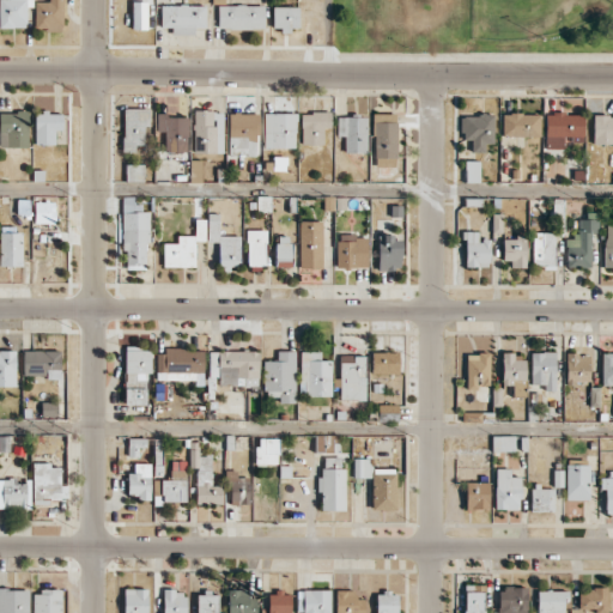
[(0,0),(0,26),(26,28),(26,7),(32,7),(32,0),(0,0)]
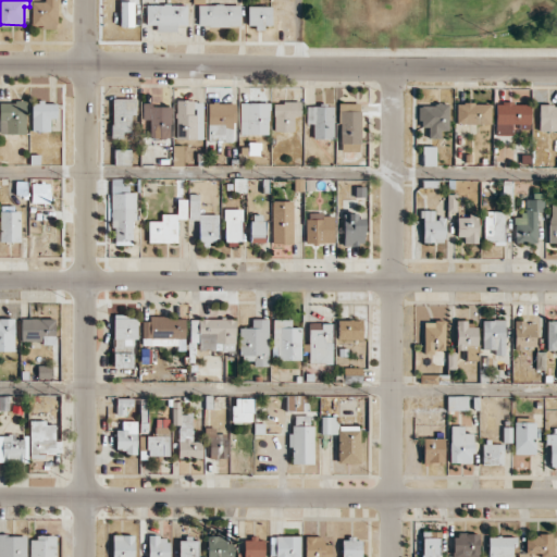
[(32,1),(32,27),(57,27),(57,0),(44,0),(44,1),(32,1)]
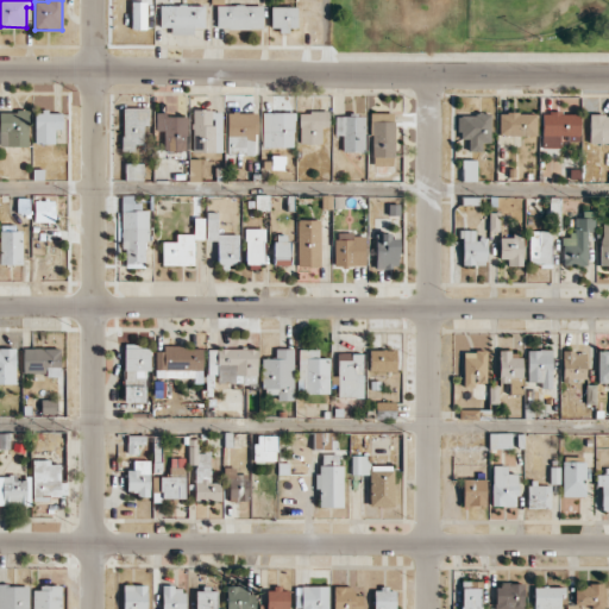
[(145,29),(146,1),(131,1),(131,29),(145,29)]
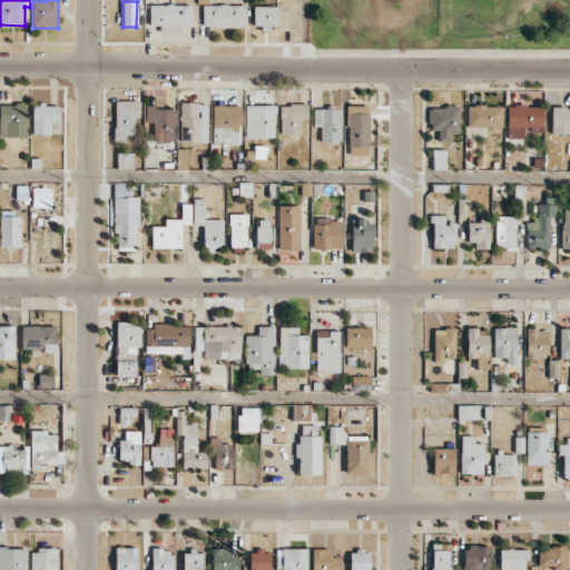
[(149,26),(160,25),(160,32),(182,32),(182,27),(192,26),(190,5),(149,6),(149,26)]
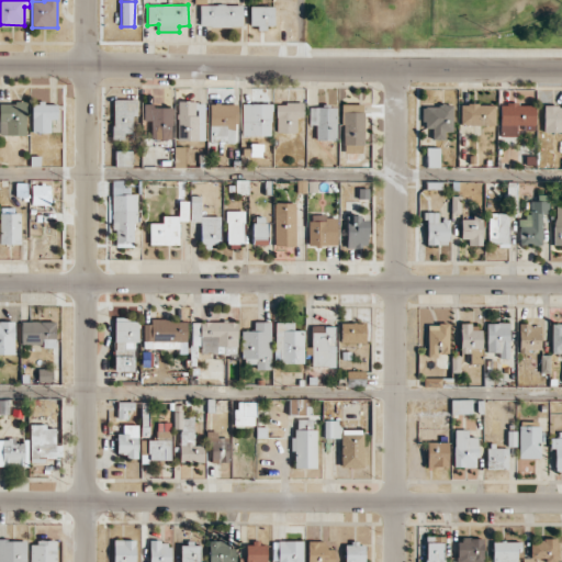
[(200,26),(243,26),(243,4),(200,4),(200,26)]
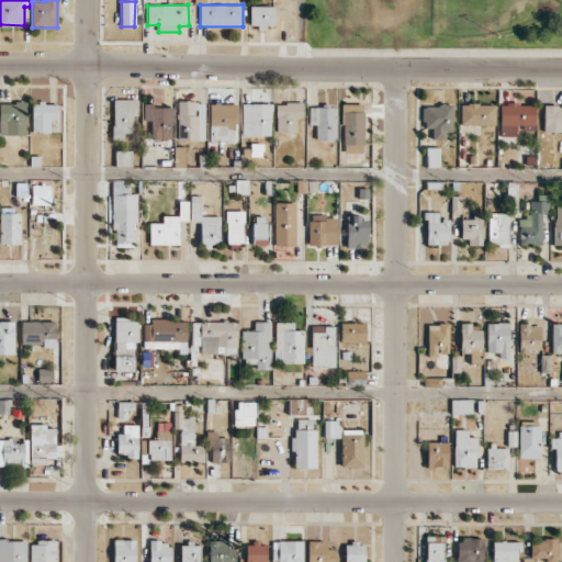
[(273,6),(249,6),(250,27),(273,27),(273,6)]
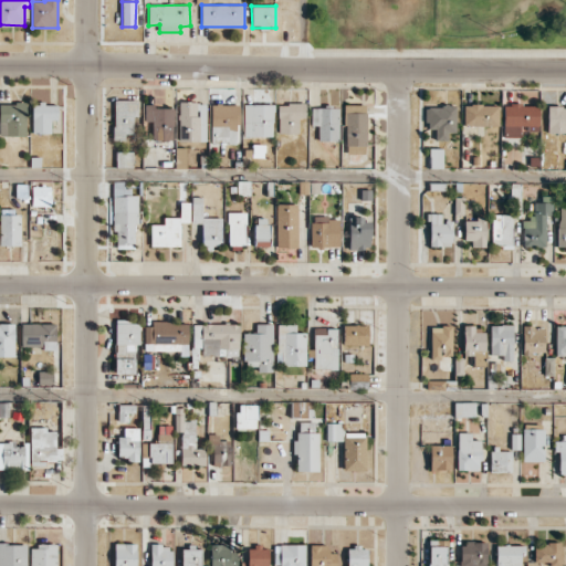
[(136,101),(114,100),(113,140),(125,140),(125,134),(135,134),(136,101)]
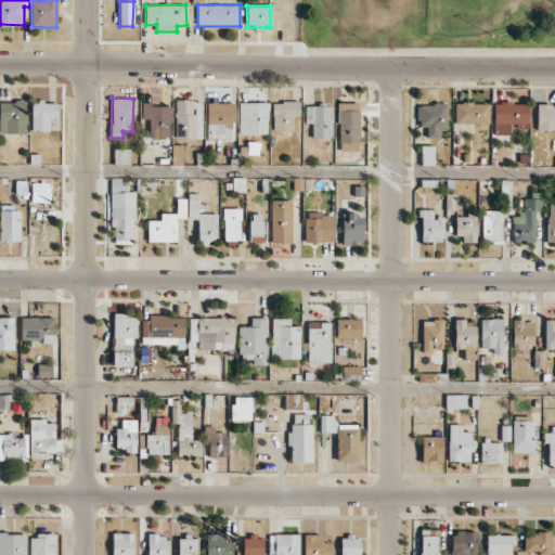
[(0,100),(0,132),(25,134),(26,101),(0,100)]
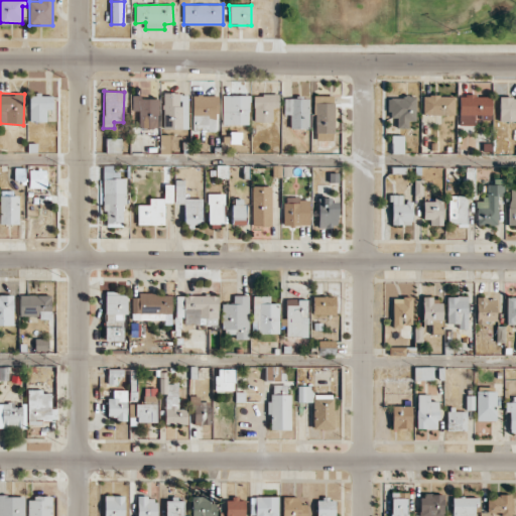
[(187,129),(187,94),(163,94),(162,128),(187,129)]
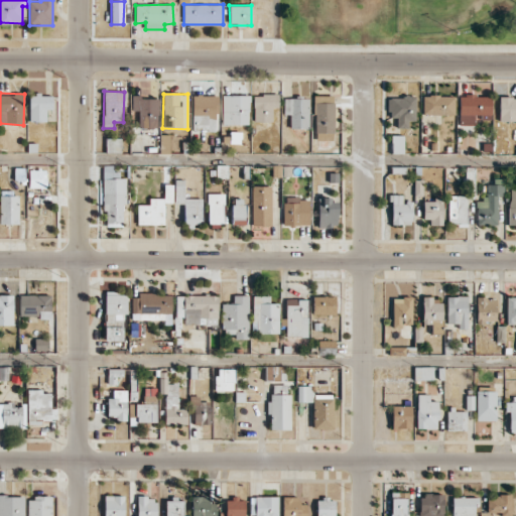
[(254,121),(272,121),(272,108),(278,108),(278,94),(253,95),(254,121)]
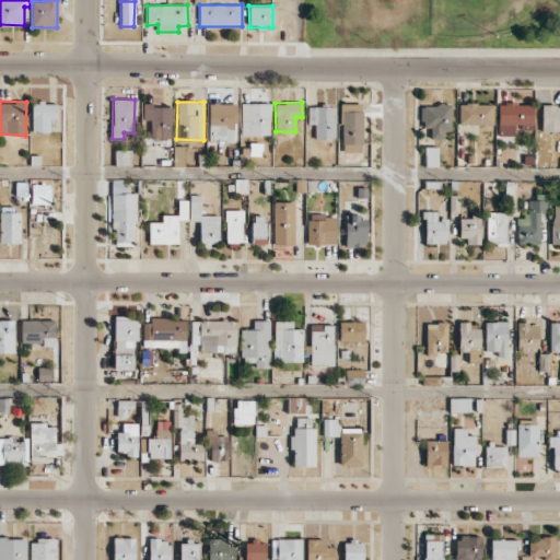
[(32,131),(49,131),(50,119),(56,119),(57,104),(32,103),(32,131)]
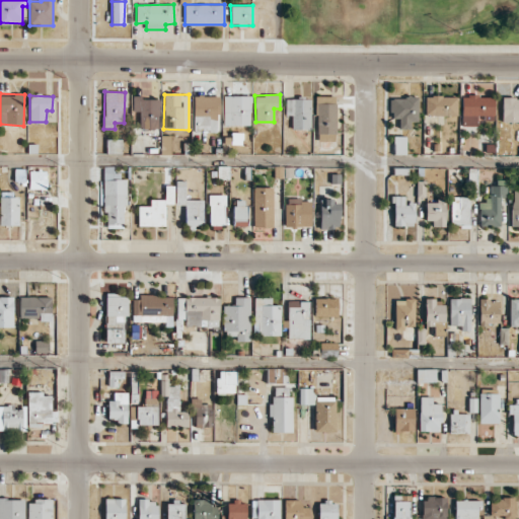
[(194,132),(219,131),(218,95),(193,96),(194,132)]
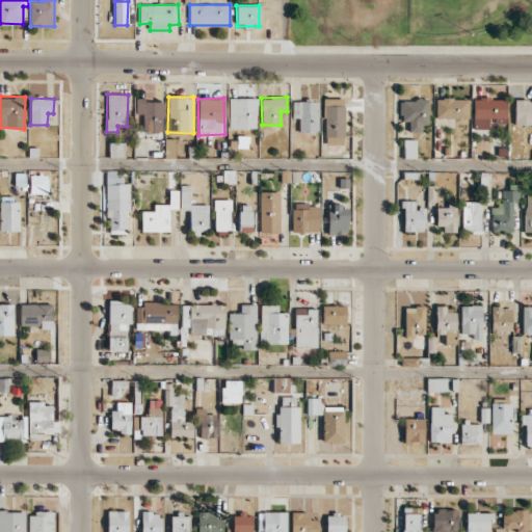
[(257,129),(257,99),(229,98),(229,128),(257,129)]
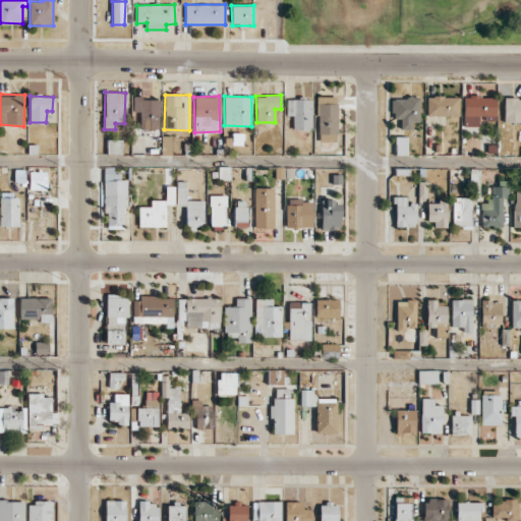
[(336,141),(337,97),(317,96),(317,141),(336,141)]
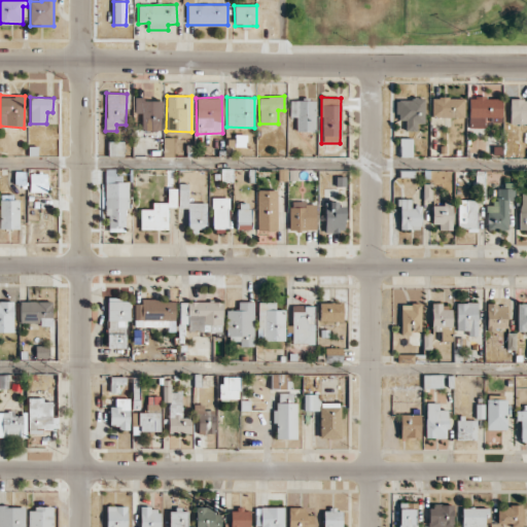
[(468,98),(469,128),(490,128),(490,123),(501,123),(501,97),(468,98)]
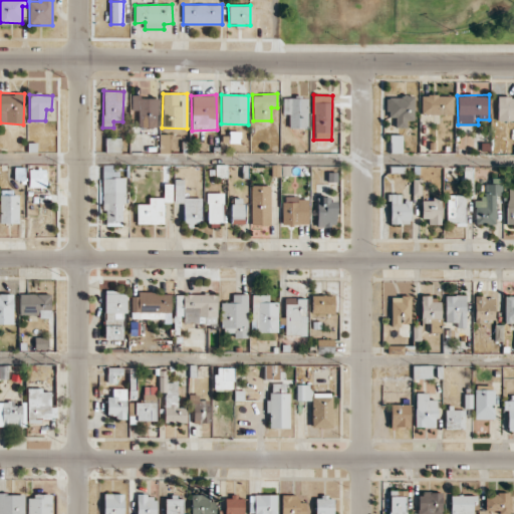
[(453,114),(453,95),(421,95),(421,114),(453,114)]
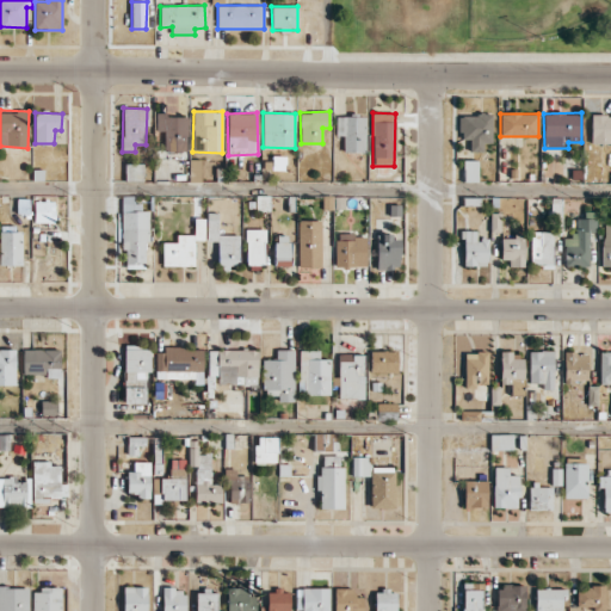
[(165,131),(164,152),(186,152),(187,116),(156,115),(155,130),(165,131)]
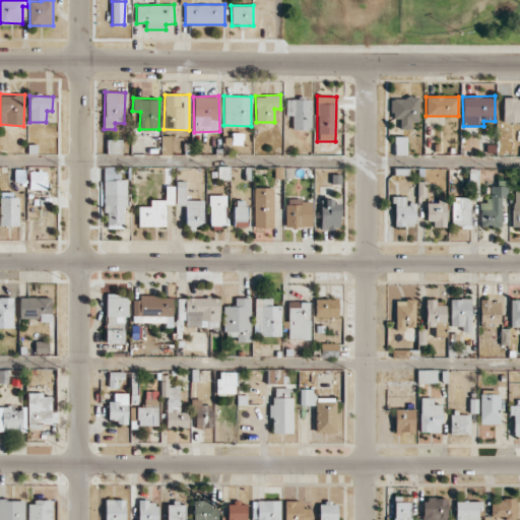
[(391,99),(391,119),(399,118),(400,129),(411,129),(411,122),(418,122),(417,98),(391,99)]
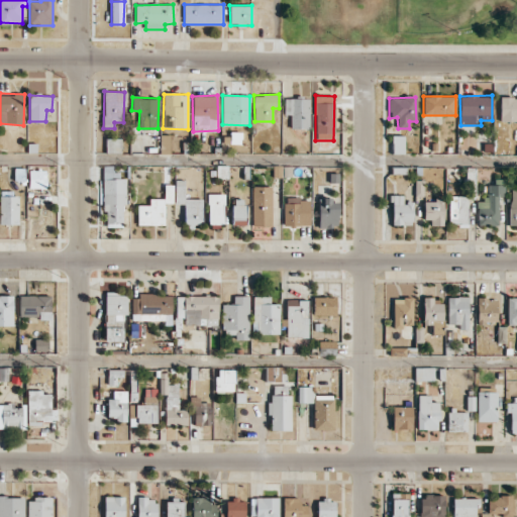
[(516,120),(516,97),(500,98),(500,120),(516,120)]
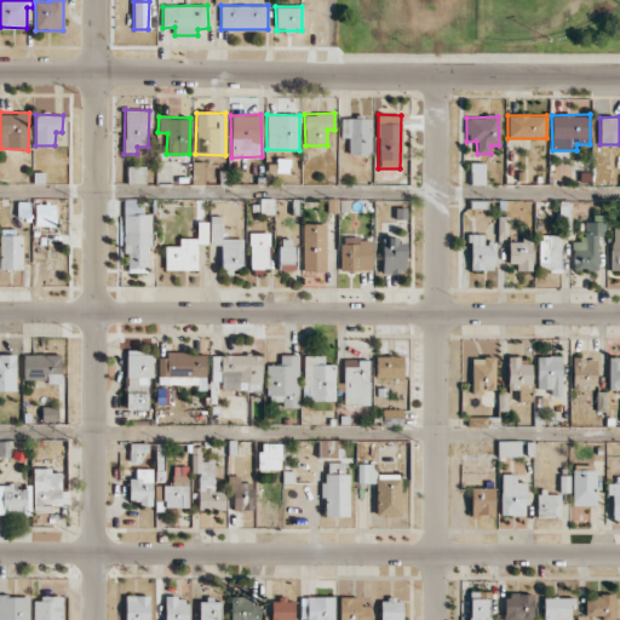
[(342,137),(348,137),(348,154),(371,154),(371,118),(340,119),(342,137)]
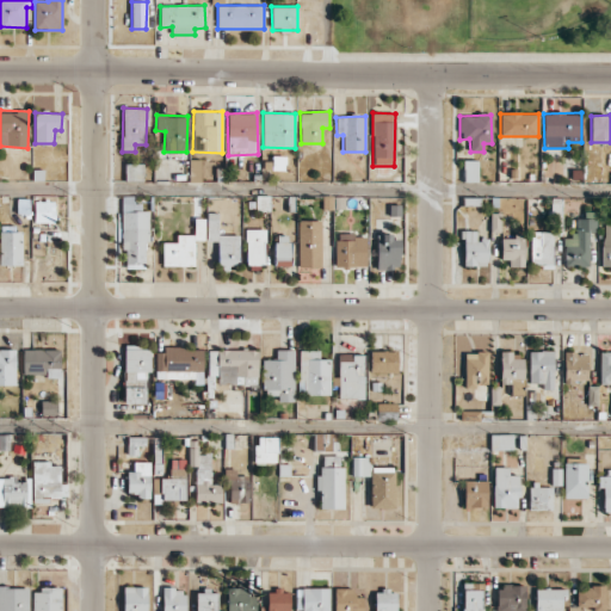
[(189,181),(201,181),(202,160),(190,159),(189,181)]
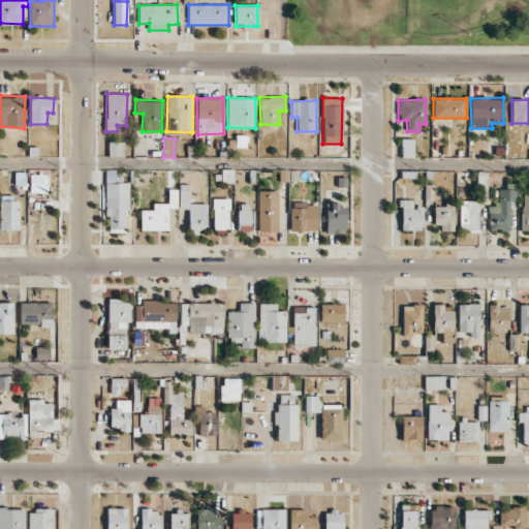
[(402,157),(413,157),(412,138),(401,139),(402,157)]
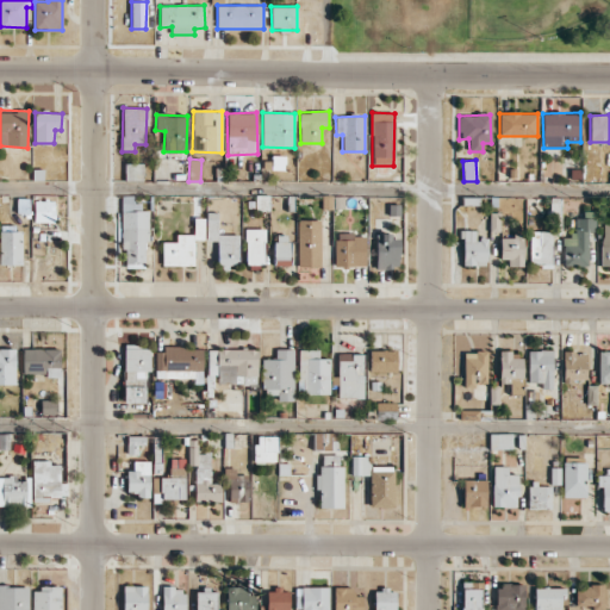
[(125,180),(143,180),(143,163),(125,163),(125,180)]
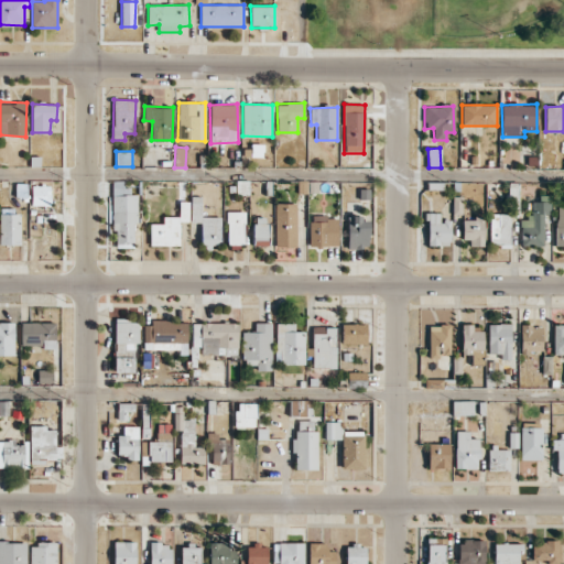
[(137,191),(125,191),(125,181),(112,181),(111,230),(116,230),(116,248),(136,248),(137,191)]
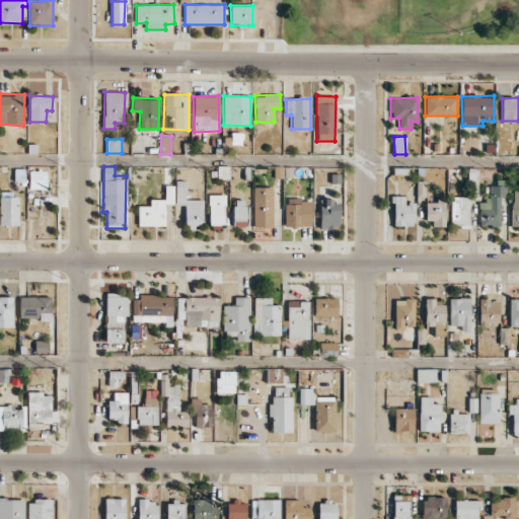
[(476,198),(477,168),(469,167),(468,198),(476,198)]
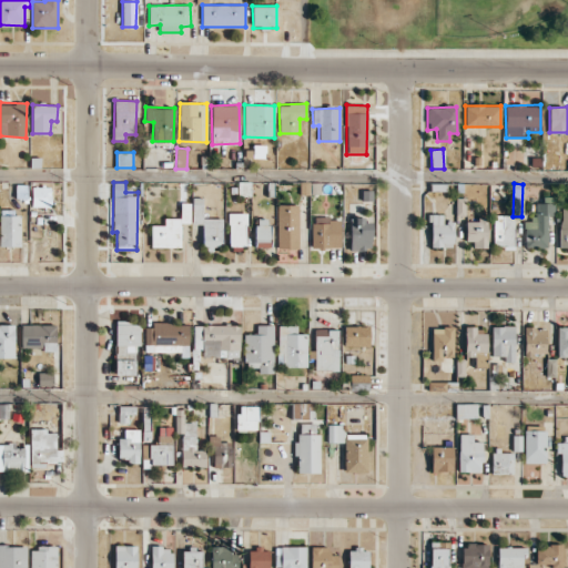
[(31,206),(51,206),(51,186),(32,186),(31,206)]
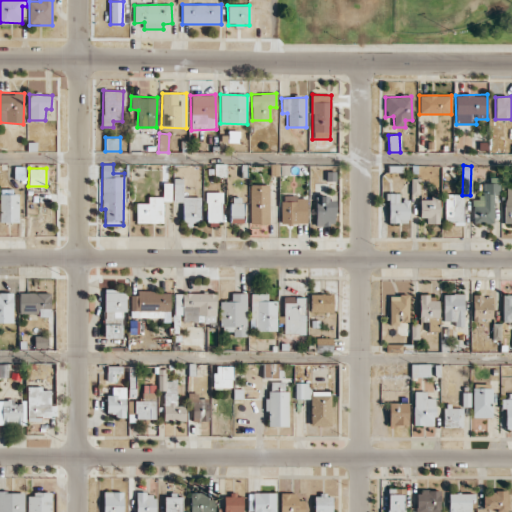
[(173,202),(183,202),(183,224),(200,225),(200,197),(183,197),(184,179),(173,178),(173,202)]
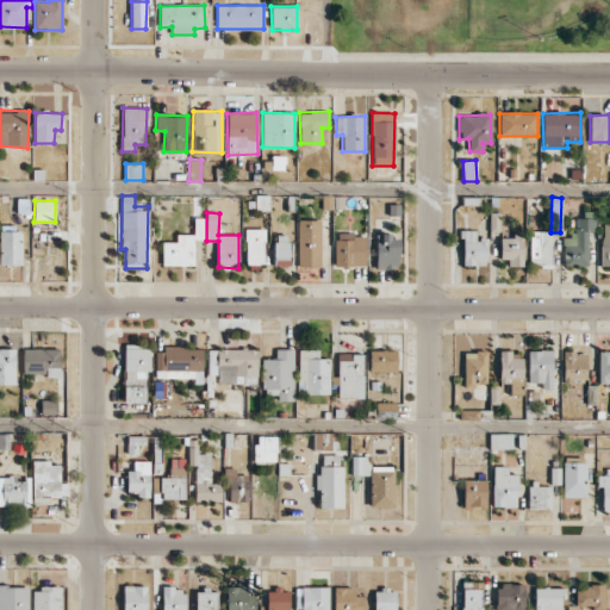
[(564,267),(589,266),(587,232),(595,231),(595,212),(585,212),(585,218),(573,218),(573,237),(562,238),(564,267)]
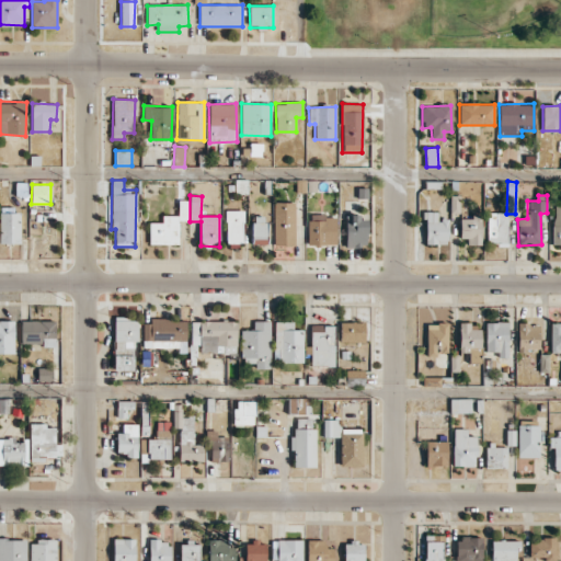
[(149,244),(179,244),(179,220),(189,220),(189,201),(179,201),(179,216),(162,215),(162,222),(149,222),(149,244)]
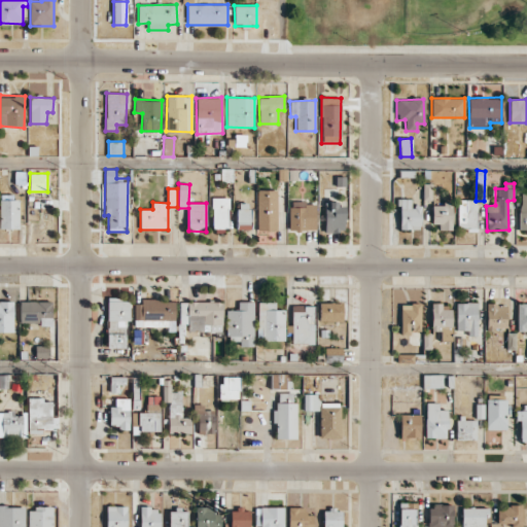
[(277,190),(257,189),(257,231),(277,231),(277,190)]
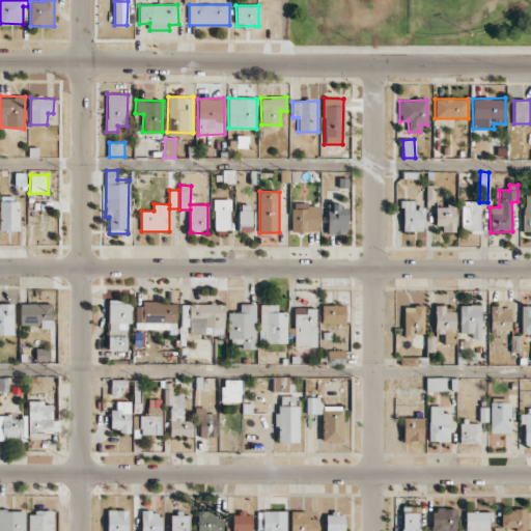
[(0,230),(19,230),(20,197),(0,197),(0,230)]
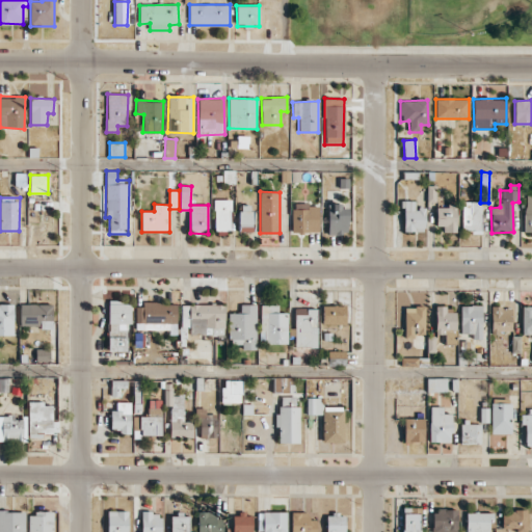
[(231,200),(214,200),(214,231),(230,231),(231,200)]
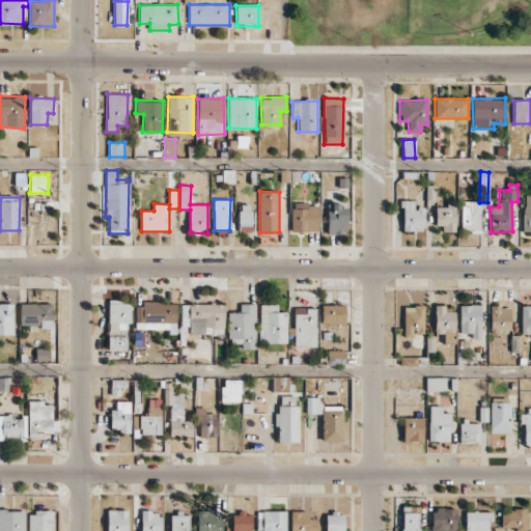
[(402,231),(423,231),(424,208),(414,207),(414,200),(402,200),(402,231)]
